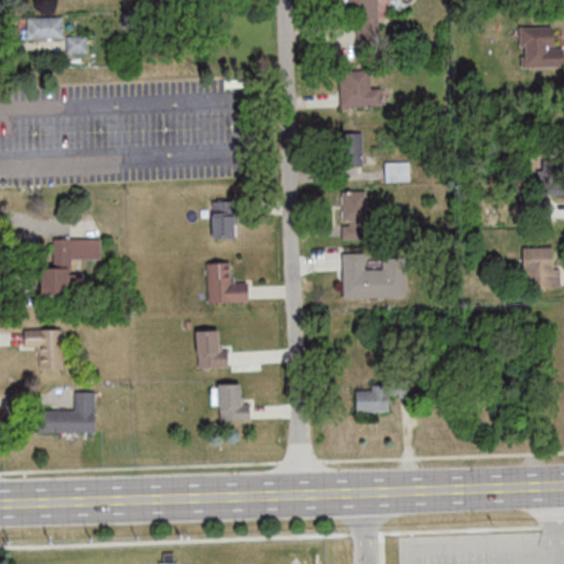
[(375,0),(348,0),(349,29),(376,29),(375,0)]
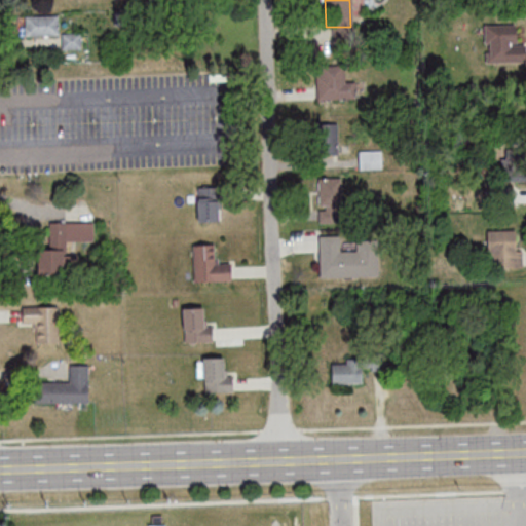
[(25,36),(60,36),(60,15),(25,15),(25,36)]
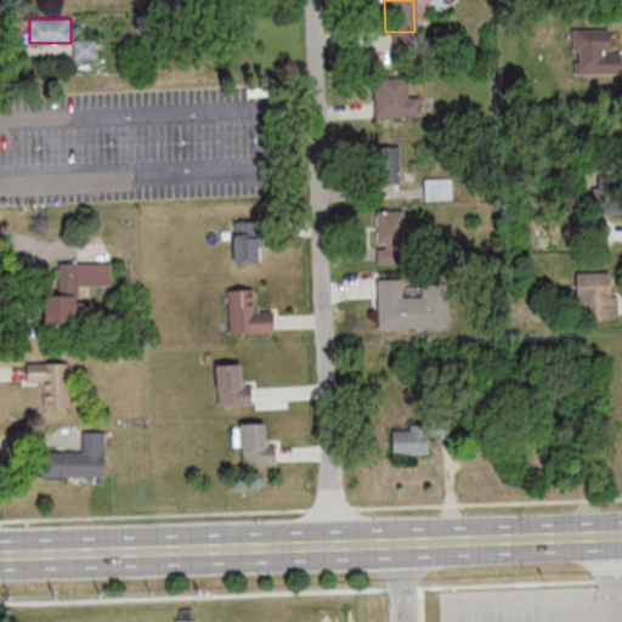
[(621,73),(621,51),(609,51),(609,28),(574,29),(574,74),(621,73)]
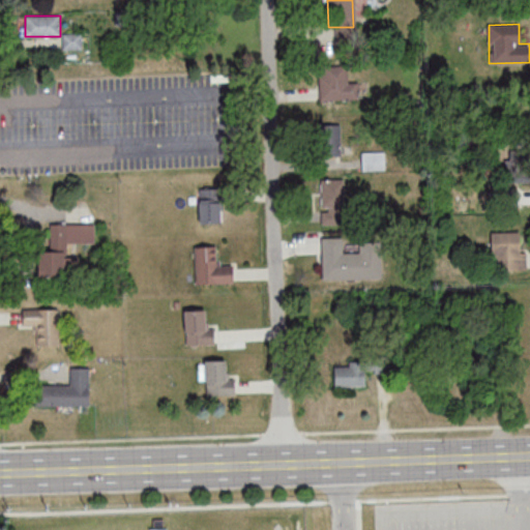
[(83,33),(63,33),(63,50),(83,50),(83,33)]
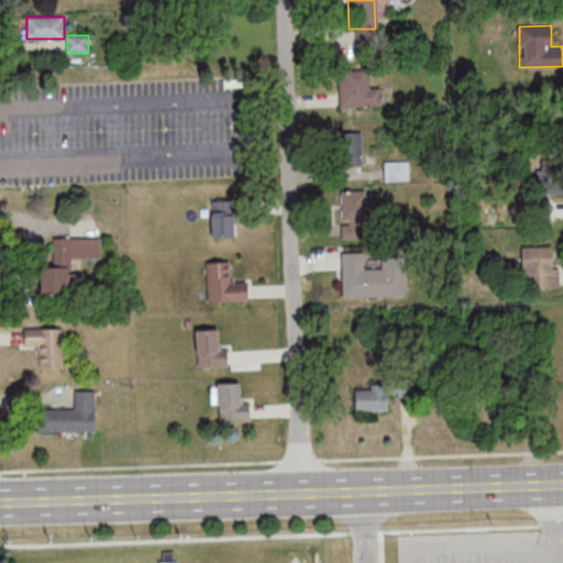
[(339,70),(339,107),(382,107),(382,85),(370,85),(370,70),(339,70)]
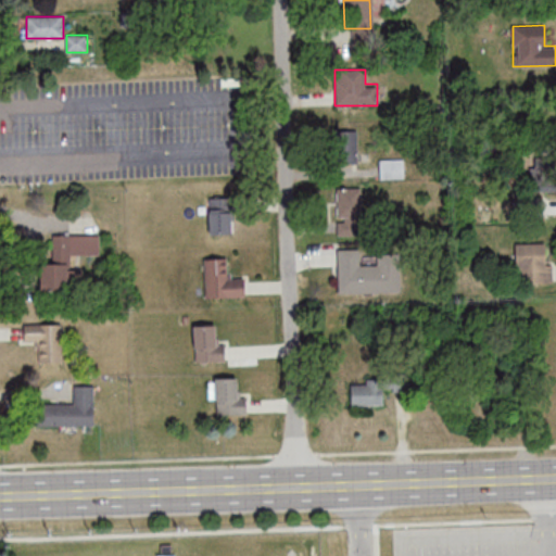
[(357,129),(338,129),(338,163),(357,163),(357,129)]
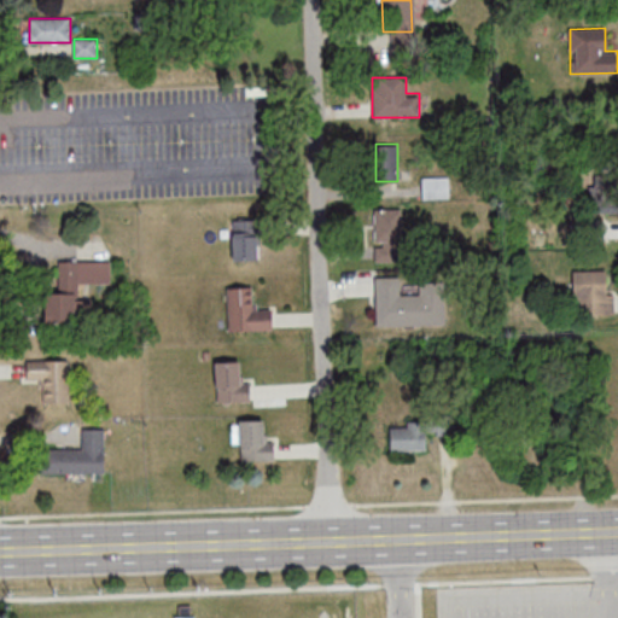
[(449,176),(421,176),(421,198),(449,198),(449,176)]
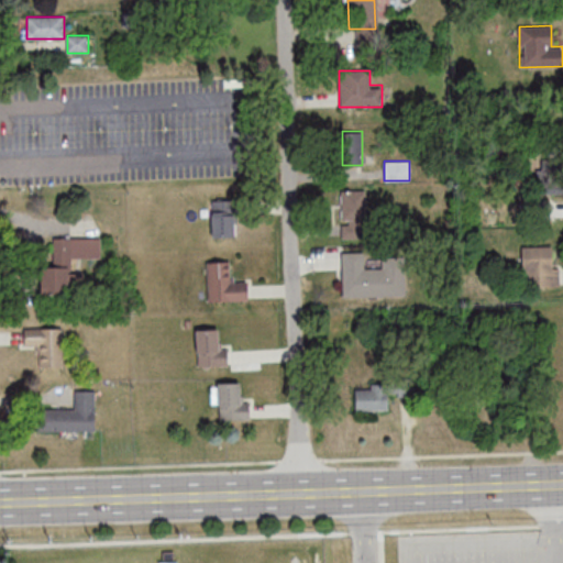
[(532,192),(562,192),(562,169),(532,169),(532,192)]
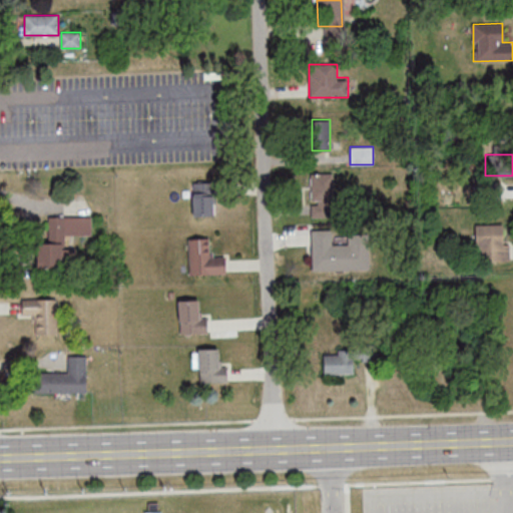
[(333,173),(312,173),(312,217),(333,217),(333,173)]
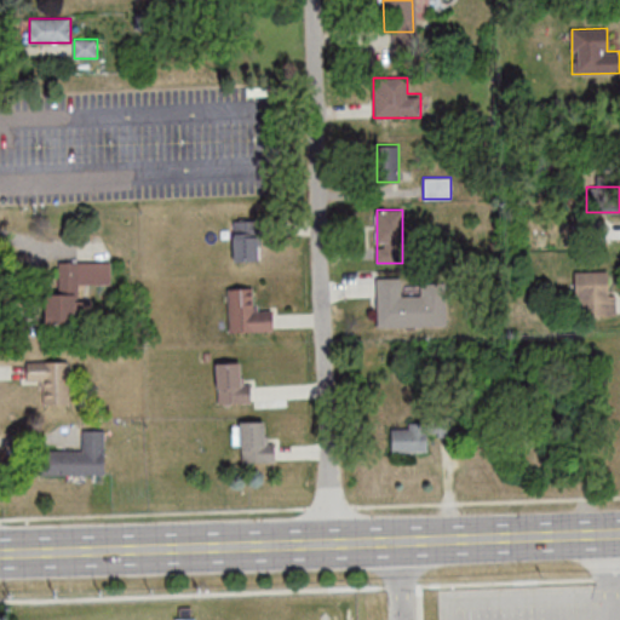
[(234,260),(260,260),(260,219),(234,219),(234,260)]
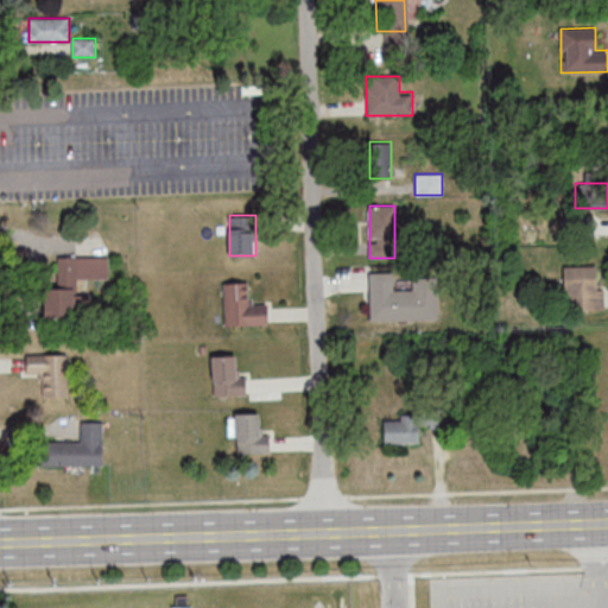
[(563,216),(563,241),(594,241),(594,216),(563,216)]
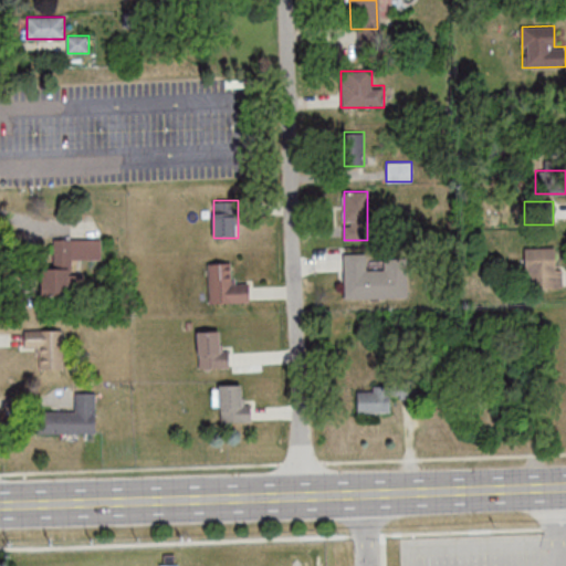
[(52,268),(41,268),(41,296),(71,297),(71,259),(102,260),(102,239),(53,239),(52,268)]
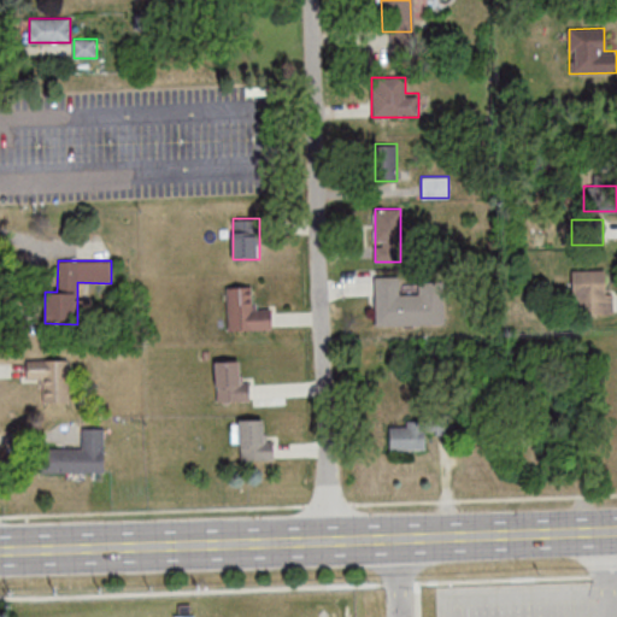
[(610,313),(610,270),(573,270),(573,313),(610,313)]
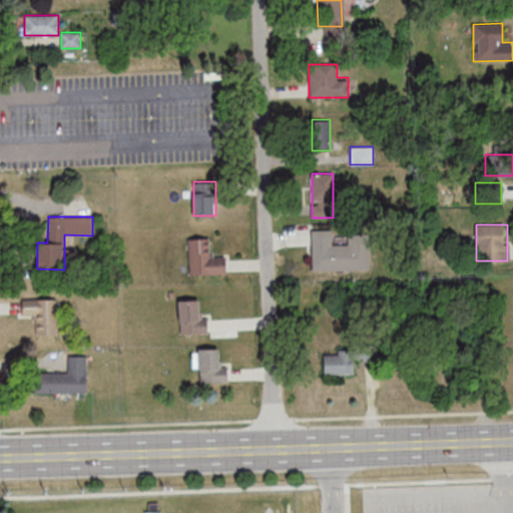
[(334,229),(312,229),(312,271),(348,271),(348,244),(334,244),(334,229)]
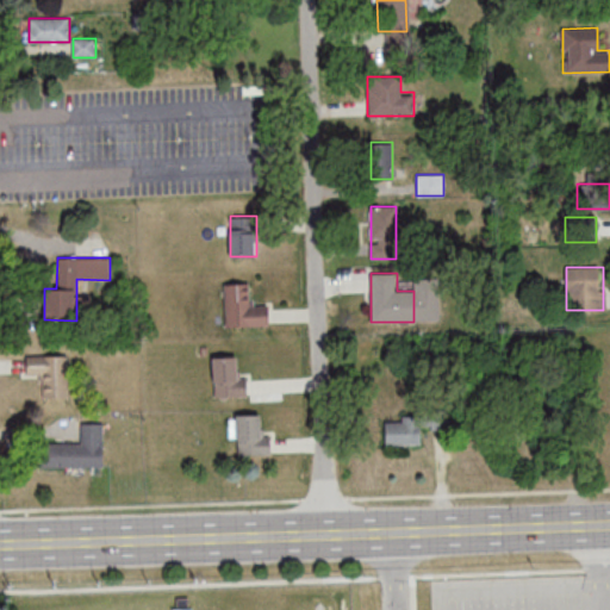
[(224,325),(269,325),(269,304),(254,304),(254,284),(224,284),(224,325)]
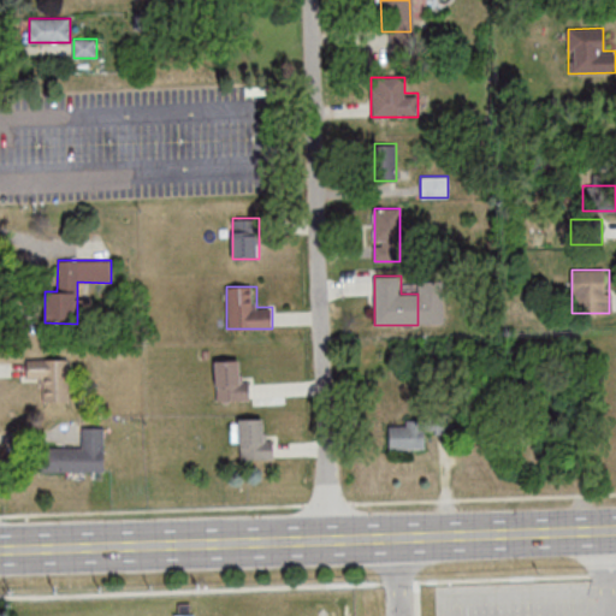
[(69,359),(27,359),(27,380),(41,380),(41,402),(69,402),(69,359)]
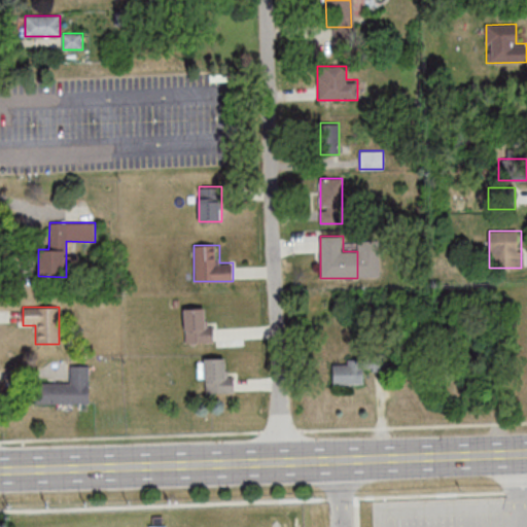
[(212,343),(212,318),(203,318),(203,308),(183,308),(184,344),(212,343)]
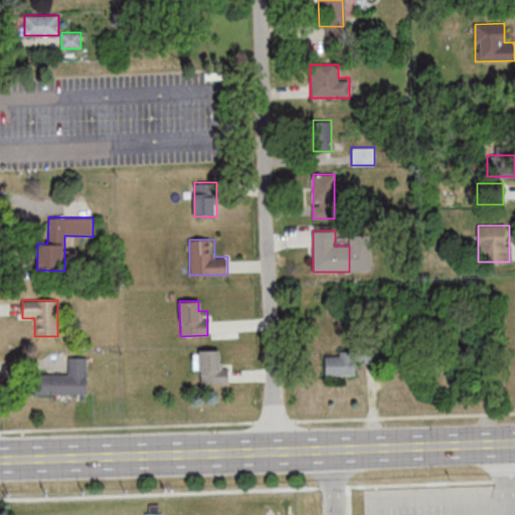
[(227,384),(227,365),(219,365),(219,350),(198,350),(199,384),(227,384)]
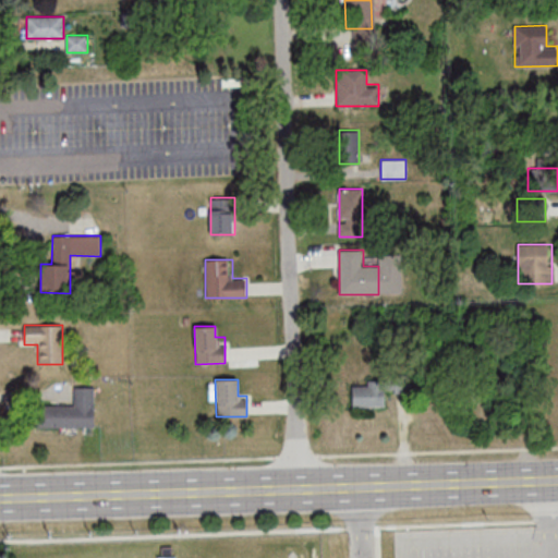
[(385,407),(385,380),(352,380),(352,407),(385,407)]
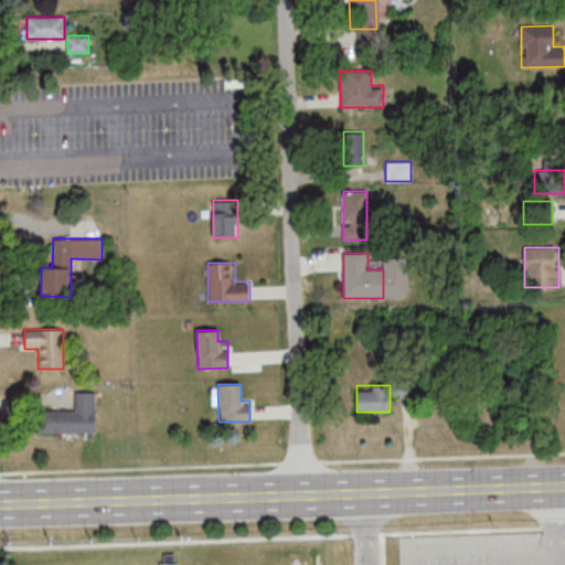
[(74,409),(33,409),(33,433),(96,433),(96,392),(75,392),(74,409)]
